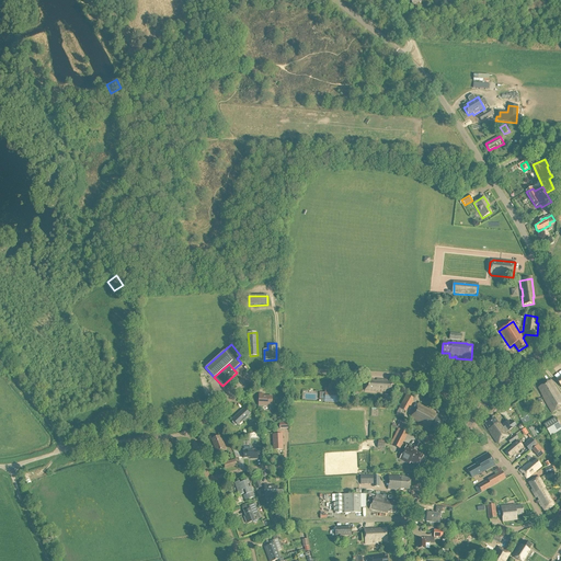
[(374,379),(366,379),(364,391),(376,391),(377,391),(379,392),(379,391),(387,392),(391,392),(391,382),(387,382),(387,380),(377,379),(377,381),(374,381),(374,379)]
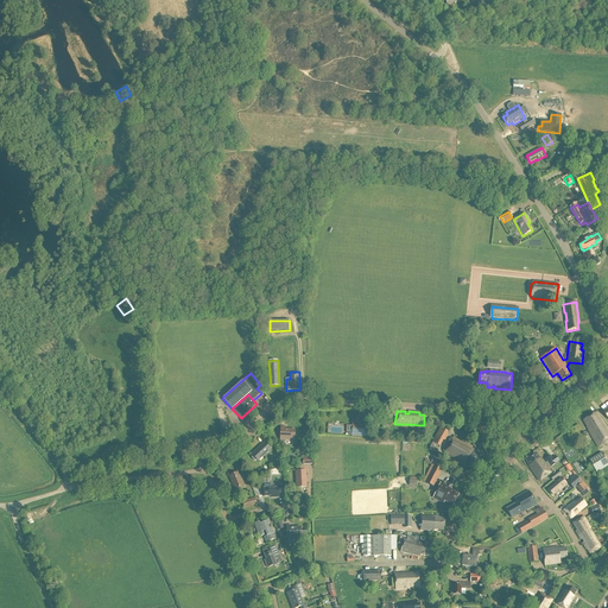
[(599,448),(607,442),(607,429),(597,412),(583,420),(588,428),(587,428),(589,431),(590,432),(589,434),(599,448)]
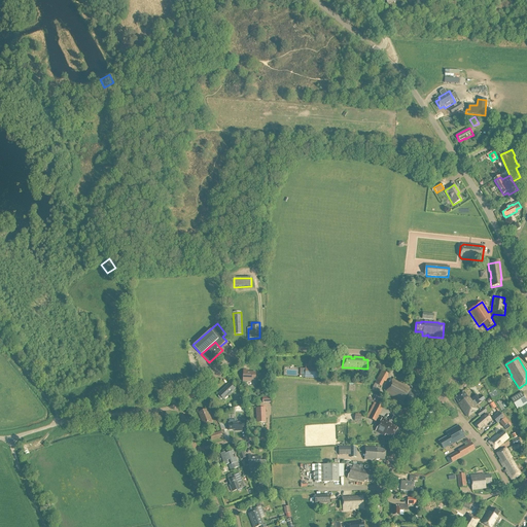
[(301,370),(300,376),(305,376),(305,377),(316,377),(316,369),(306,369),(305,370),(301,370)]
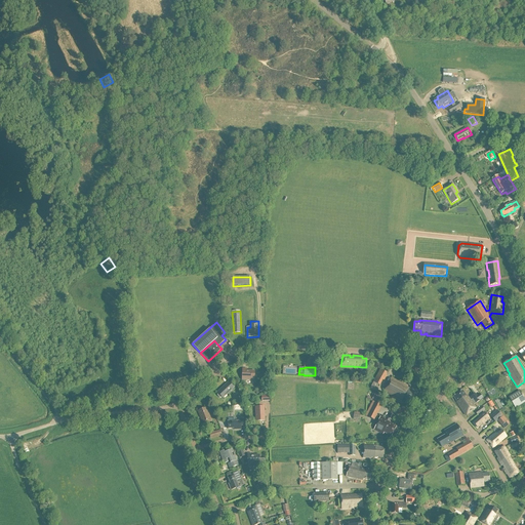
[(246,369),(242,369),(242,380),(246,380),(246,379),(254,379),(254,371),(246,371),(246,369)]
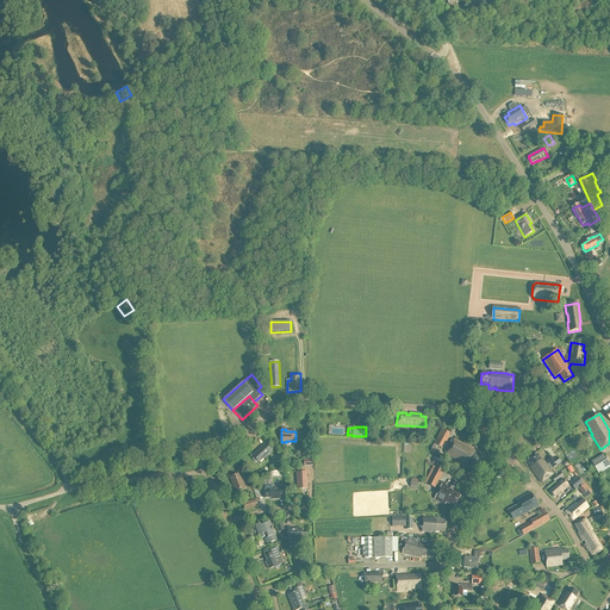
[(442,429),(440,433),(431,449),(435,452),(437,447),(441,448),(444,442),(449,434),(442,429)]
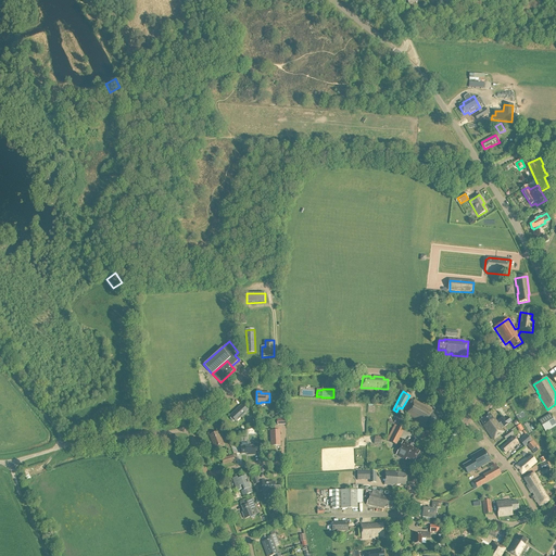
[(431,409),(414,401),(406,415),(426,426),(428,421),(434,425),(439,416),(433,413),(433,412),(431,411),(431,409)]
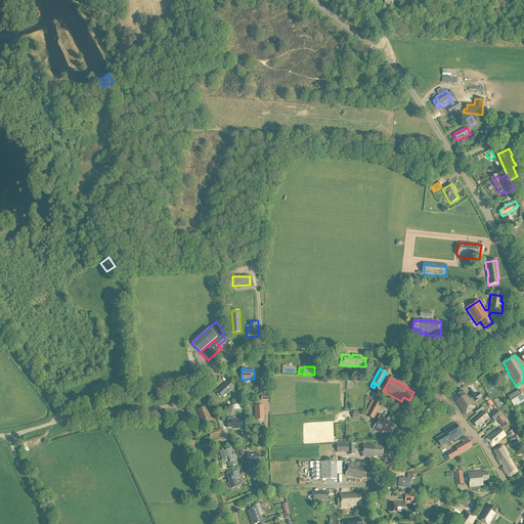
[(233,387),(228,382),(217,392),(218,393),(217,393),(217,395),(219,397),(221,397),(221,396),(222,397),(233,387)]
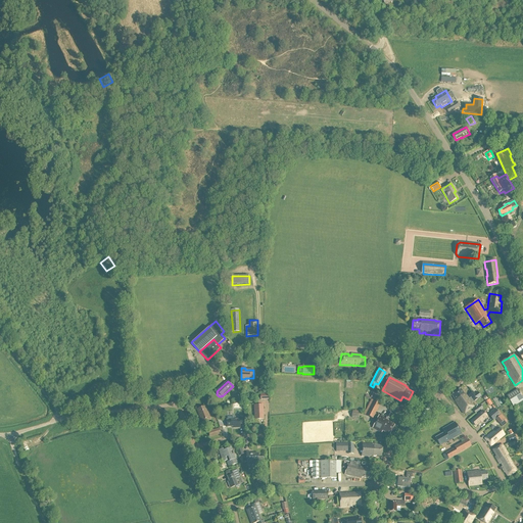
[(478,392),(474,395),(473,392),(469,396),(470,398),(469,399),(468,397),(466,394),(465,395),(461,389),(452,395),(456,400),(455,400),(457,403),(457,405),(464,414),(474,407),(472,403),(475,400),(477,403),(479,401),(477,399),(481,396),(478,392)]
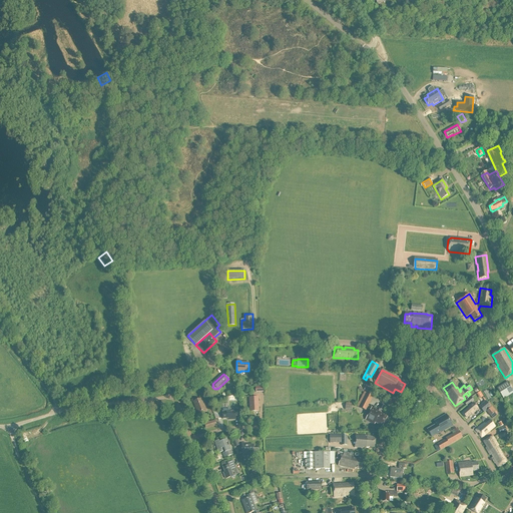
[(504,399),(512,393),(512,391),(508,383),(498,389),(504,399)]
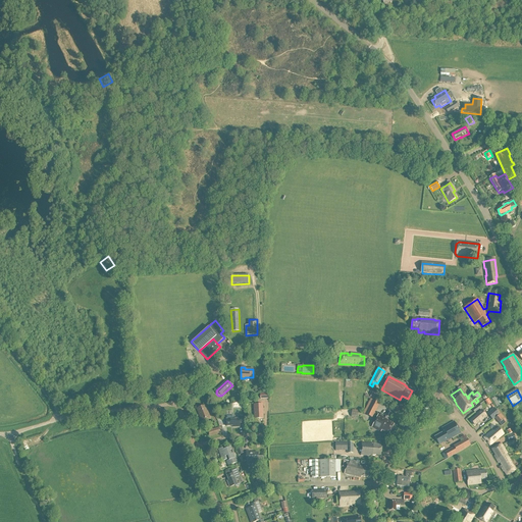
[(369,395),(370,396),(370,398),(375,400),(378,394),(373,392),(372,392),(370,392),(369,395)]
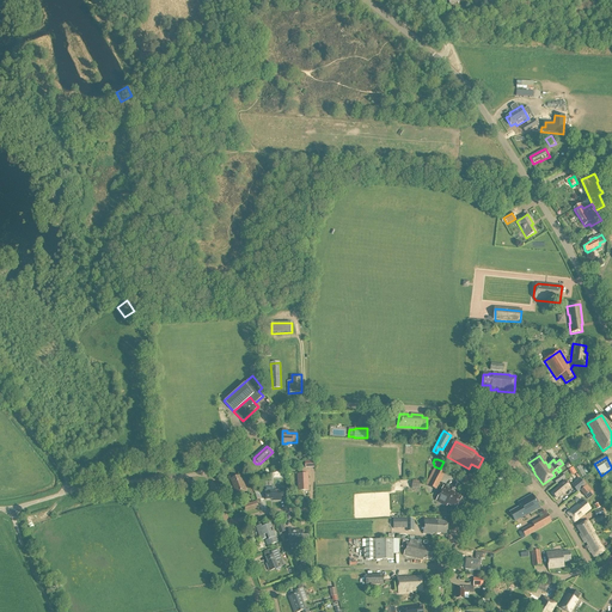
[(434,477),(429,487),(438,490),(446,473),(435,467),(432,476),(434,477)]
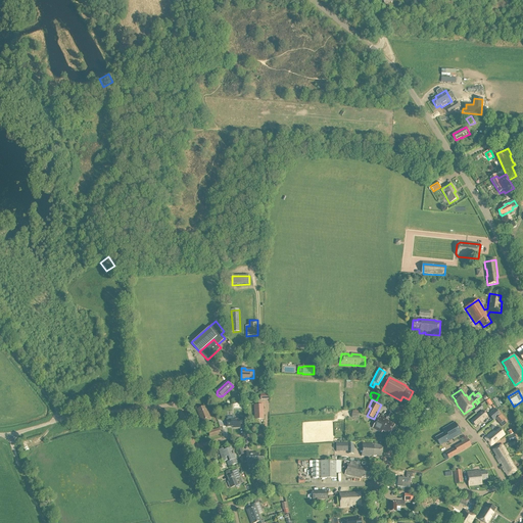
[(264,420),(263,406),(254,406),(255,420),(264,420)]
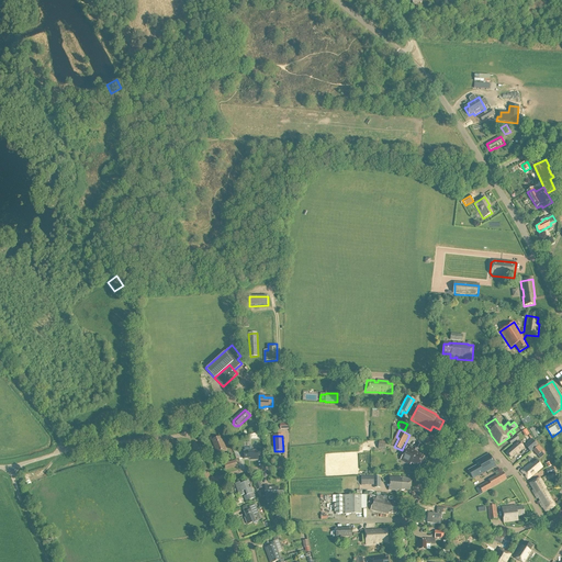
[(516,436),(508,441),(510,445),(519,439),(516,436)]
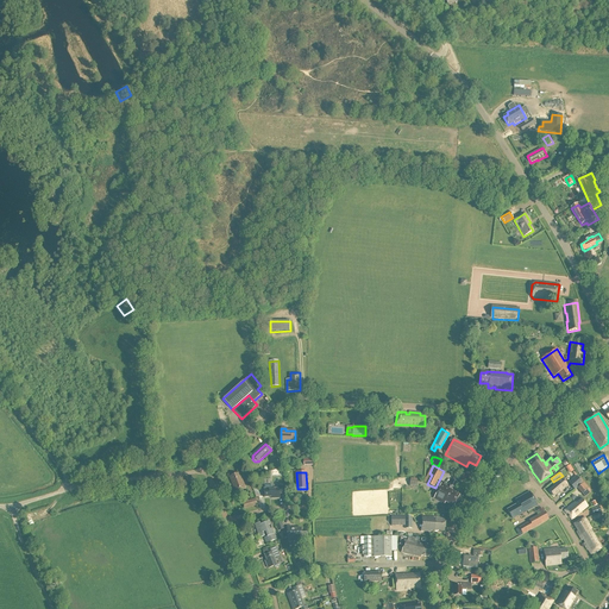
[(236,493),(246,489),(244,482),(243,483),(239,475),(238,476),(237,473),(230,477),(236,493)]
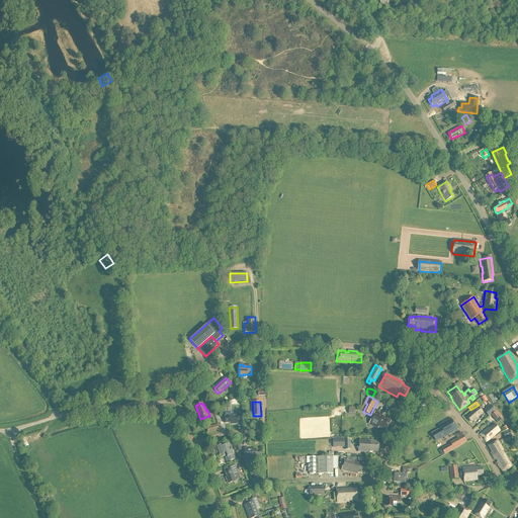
[(490,405),(483,411),(488,417),(495,411),(490,405)]
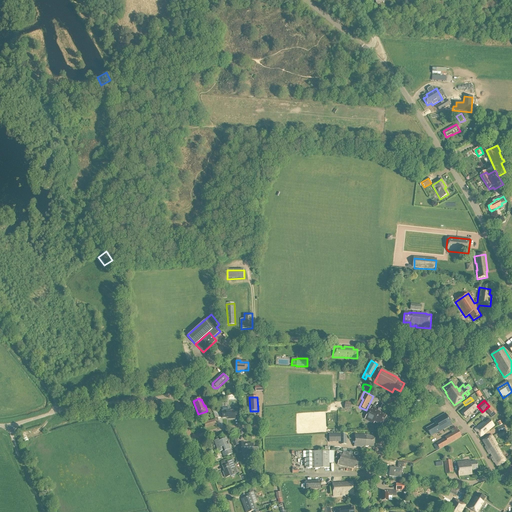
[(470,414),(477,408),(472,402),(467,406),(468,407),(461,413),(465,417),(470,413),(470,414)]
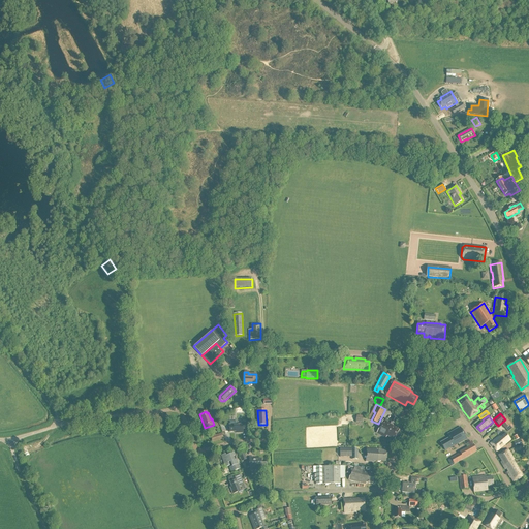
[(396,418),(394,417),(390,424),(383,421),(376,433),(386,438),(386,436),(394,440),(397,434),(398,434),(399,432),(398,432),(399,431),(395,429),(396,428),(392,427),(394,424),(396,418)]
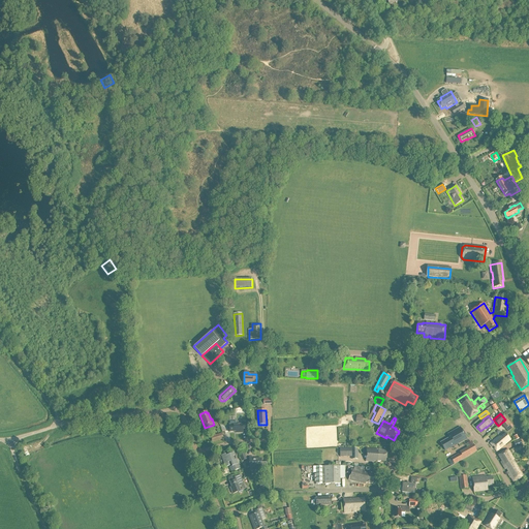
[(507,419),(501,425),(505,430),(511,424),(507,419)]
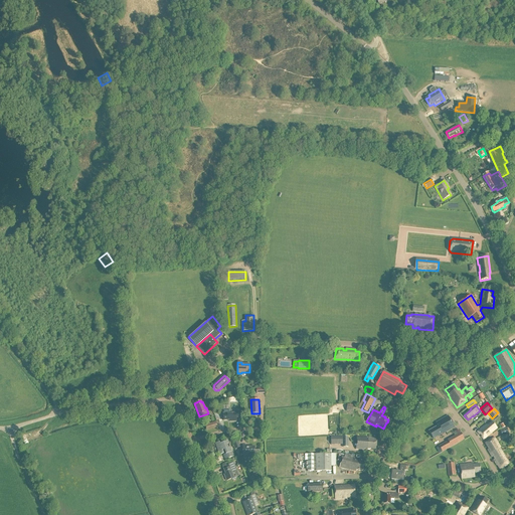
[(239,417),(239,410),(234,411),(234,413),(223,413),(223,421),(229,420),(229,421),(236,421),(236,417),(239,417)]
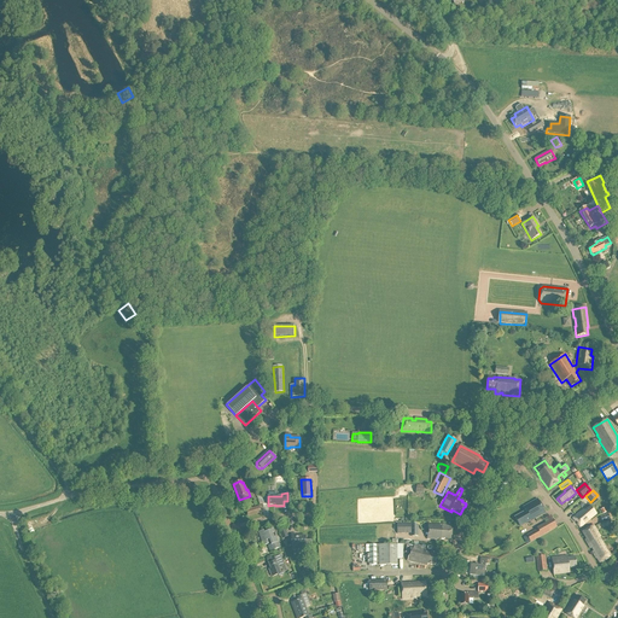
[(546,513),(537,500),(523,507),(525,512),(514,518),(518,524),(520,526),(530,520),(531,522),(546,513)]
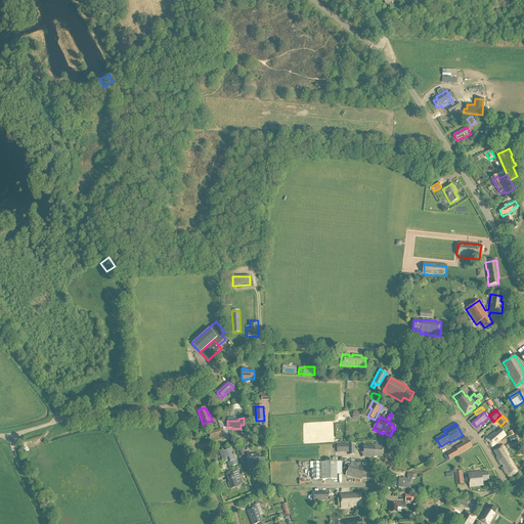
[(491,447),(506,436),(500,429),(495,433),(493,434),(492,434),(485,439),(491,447)]
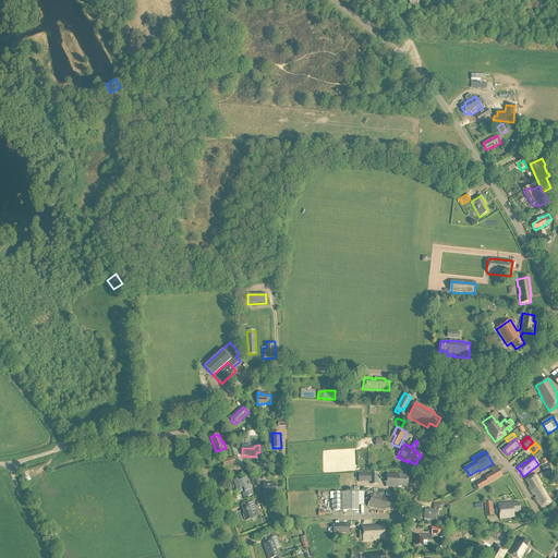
[(222,461),(223,466),(235,462),(234,458),(222,461)]
